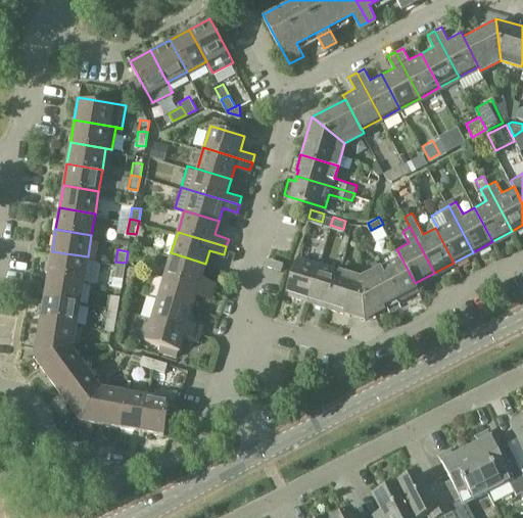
[(48,273),(84,279),(88,256),(52,251),(51,253),(47,256),(46,265),(49,269),(48,273)]
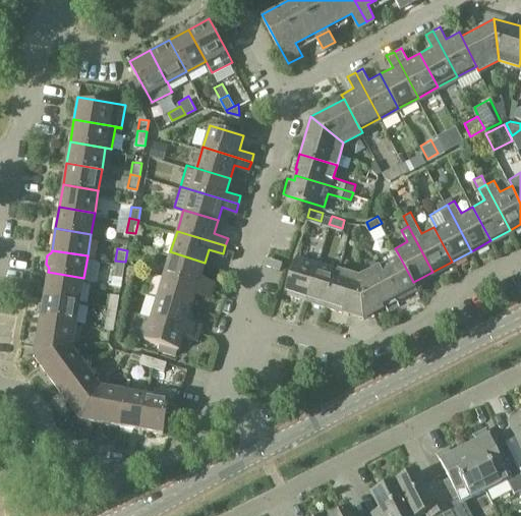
[(200,276),(205,263),(170,251),(164,273),(213,288),(215,280),(200,276)]
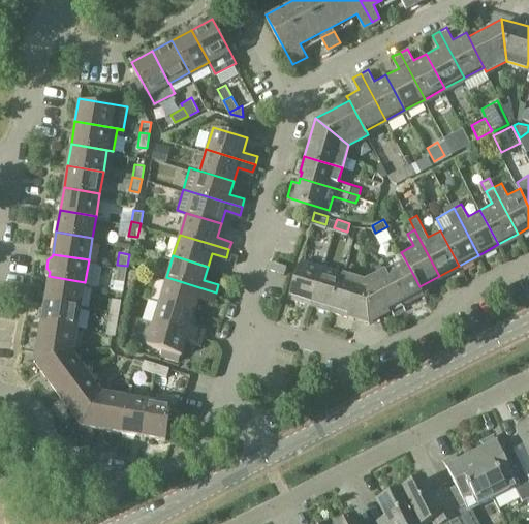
[(288,296),(310,303),(322,265),(301,257),(288,296)]
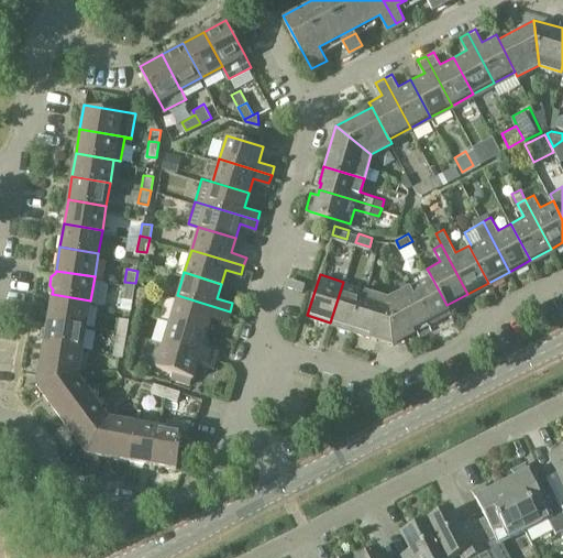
[(446,305),(430,274),(409,285),(429,321),(450,310),(446,305)]
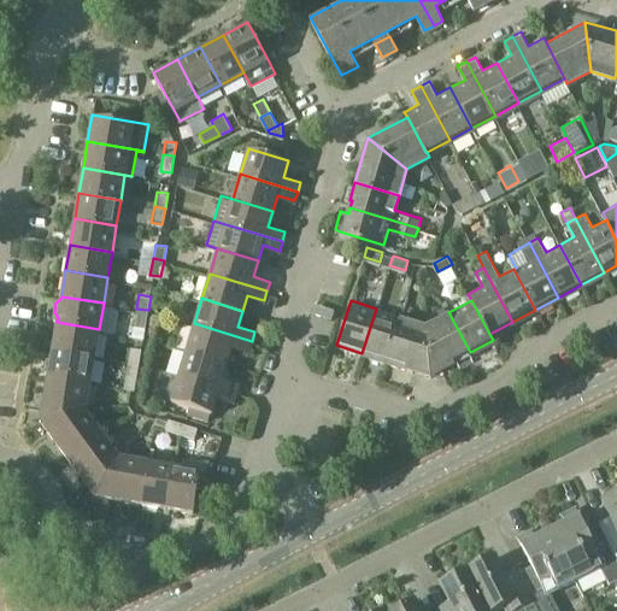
[(148,310),(136,309),(134,324),(145,327),(148,310)]
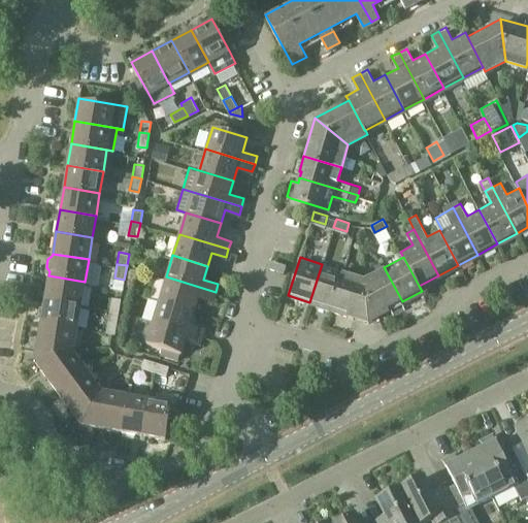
[(342,270),(322,264),(309,302),(331,308),(342,270)]
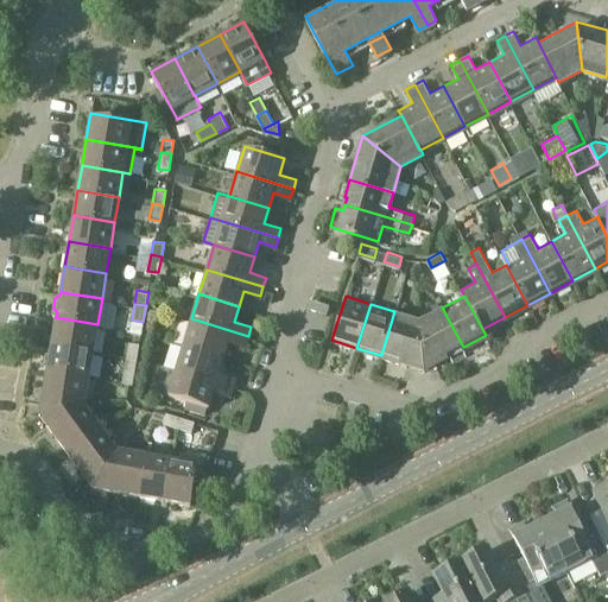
[(463,347),(442,308),(419,319),(424,368),(463,347)]
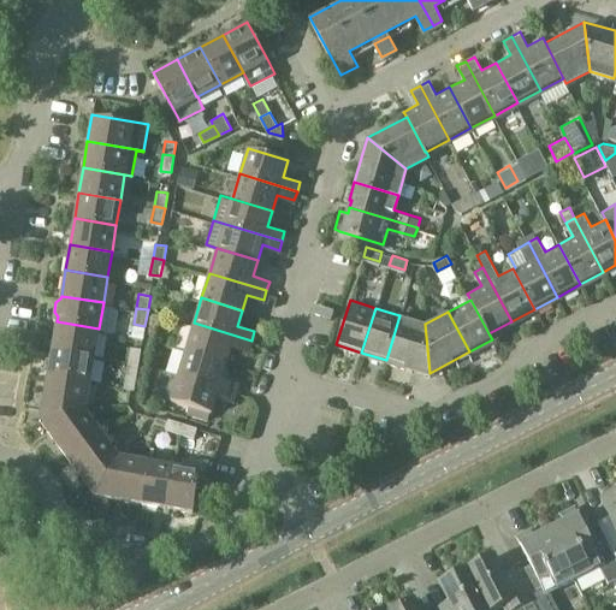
[(430,373),(425,324),(400,315),(386,360),(430,373)]
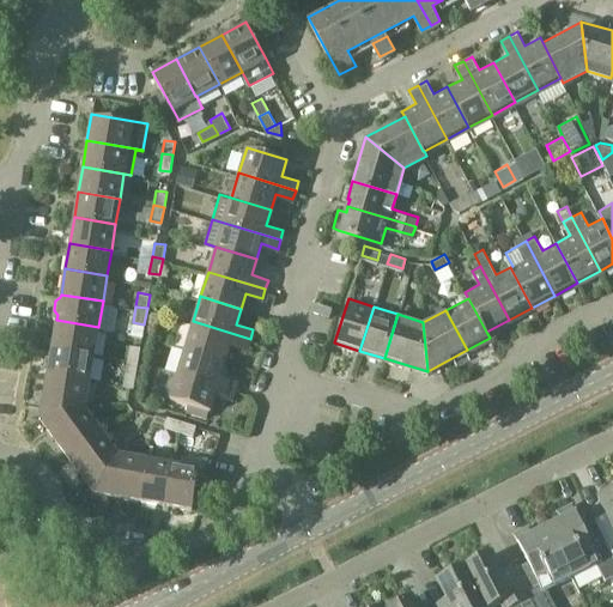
[(53,345),(93,352),(98,327),(56,320),(53,345)]
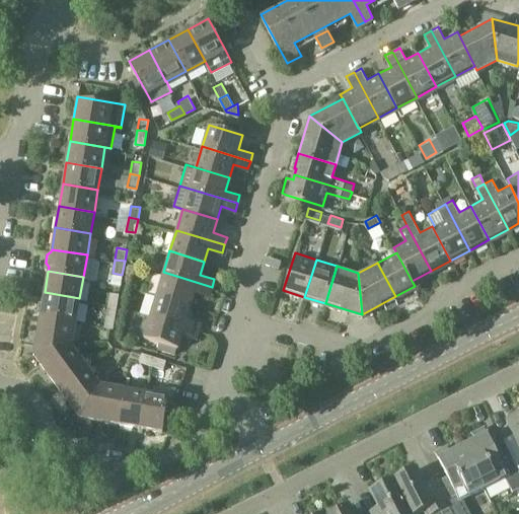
[(209,294),(212,287),(163,272),(157,293),(191,303),(195,290),(209,294)]
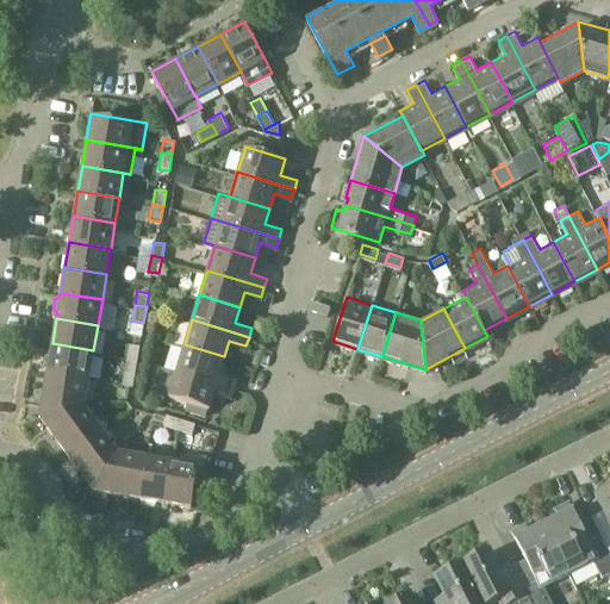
[(129,342),(126,356),(137,357),(139,343),(129,342)]
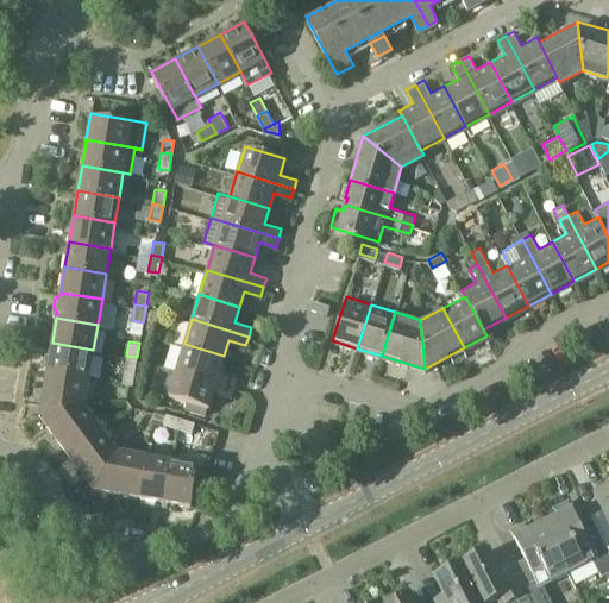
[(48,368),(89,375),(93,350),(52,343),(51,349),(46,352),(44,362),(48,366),(48,368)]
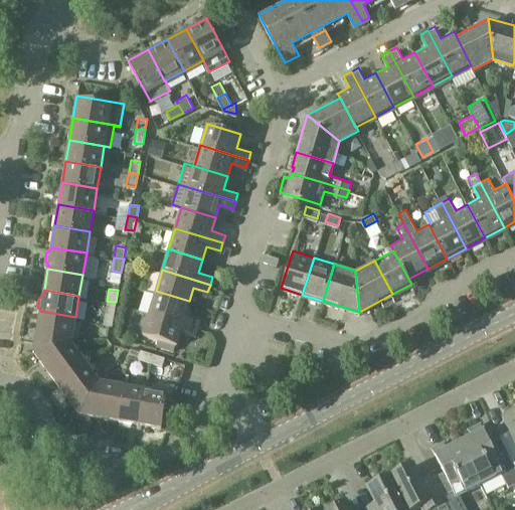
[(185,314),(189,301),(156,291),(149,311),(197,326),(199,318),(185,314)]
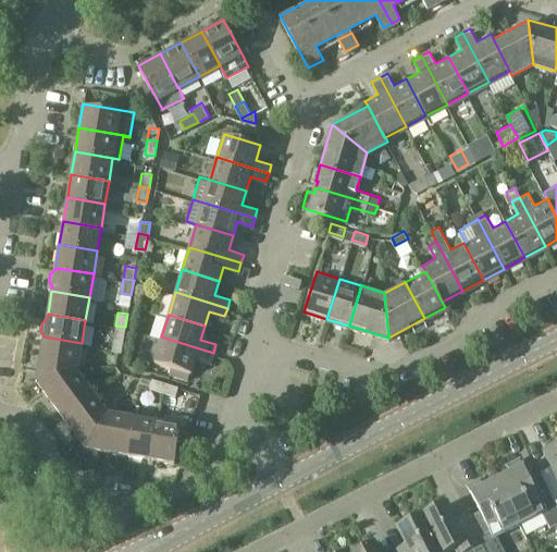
[(125,327),(115,326),(111,350),(122,351),(125,327)]
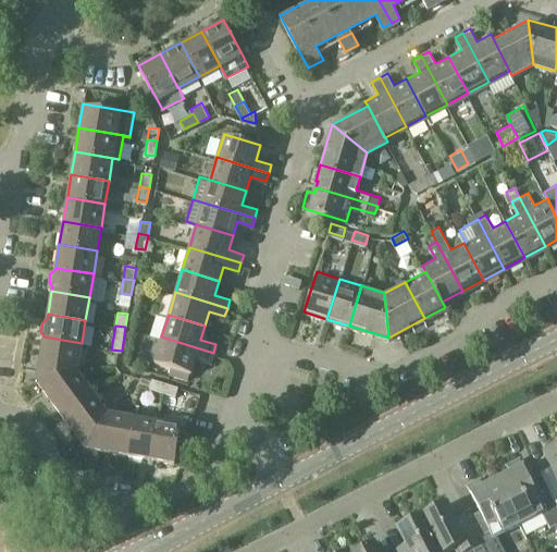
[(37,378),(77,368),(82,343),(44,336),(37,378)]
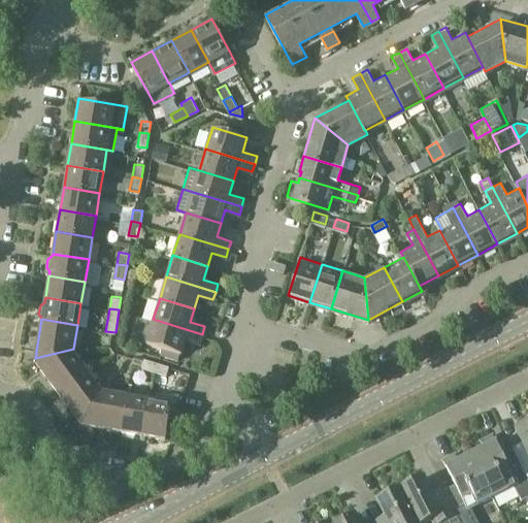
[(202,334),(153,319),(146,341),(162,347),(161,352),(177,357),(179,352),(182,352),(186,337),(200,342),(202,334)]
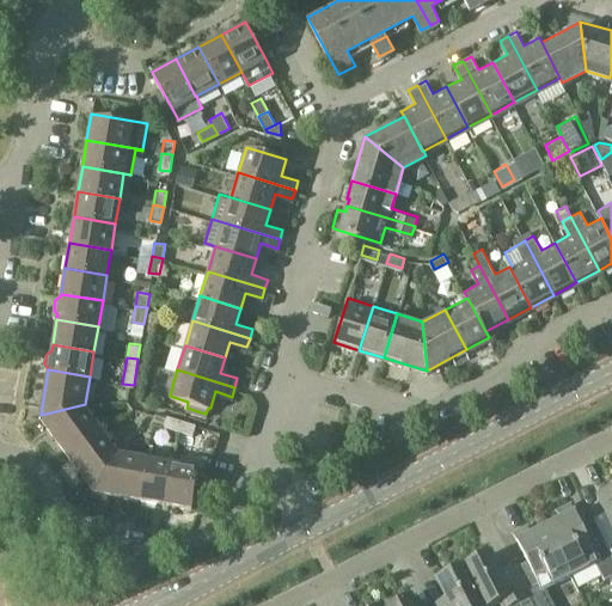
[(67,452),(102,428),(85,404),(41,415),(67,452)]
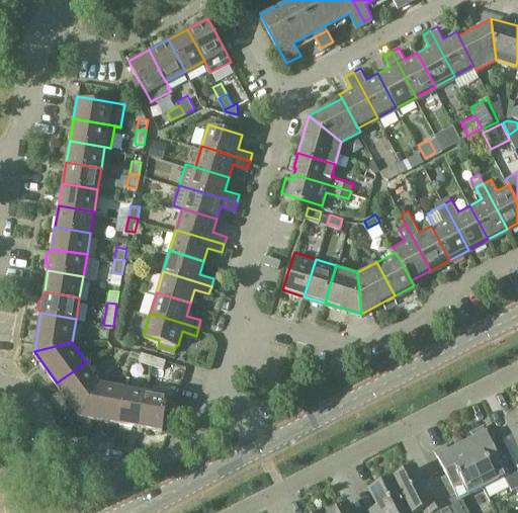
[(151,362),(154,353),(142,350),(139,358),(151,362)]
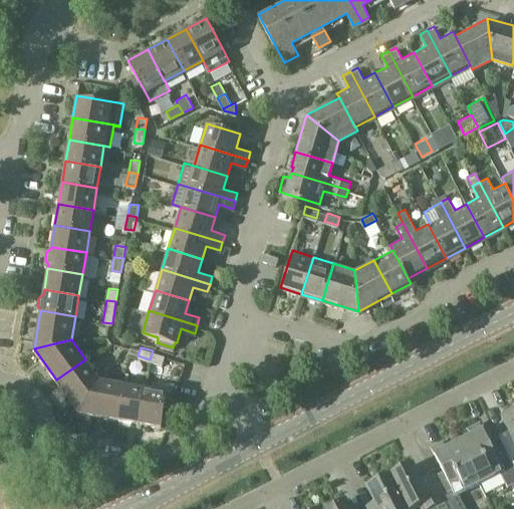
[(153,350),(150,359),(162,362),(165,354),(153,350)]
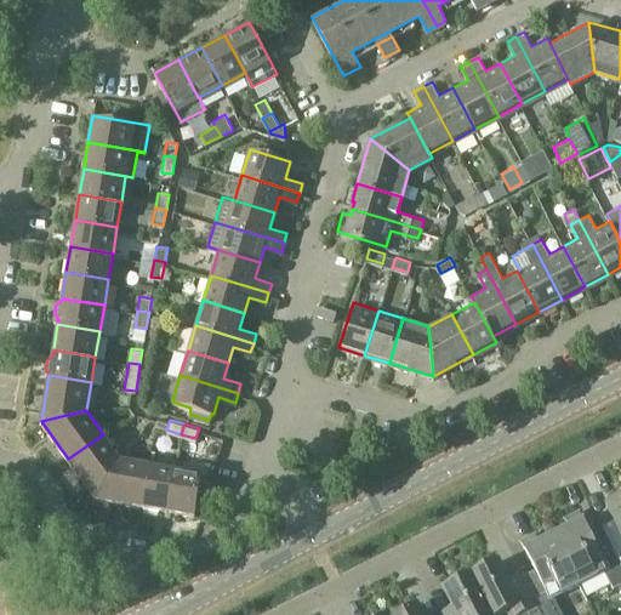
[(96,497),(120,457),(103,434),(68,459),(96,497)]
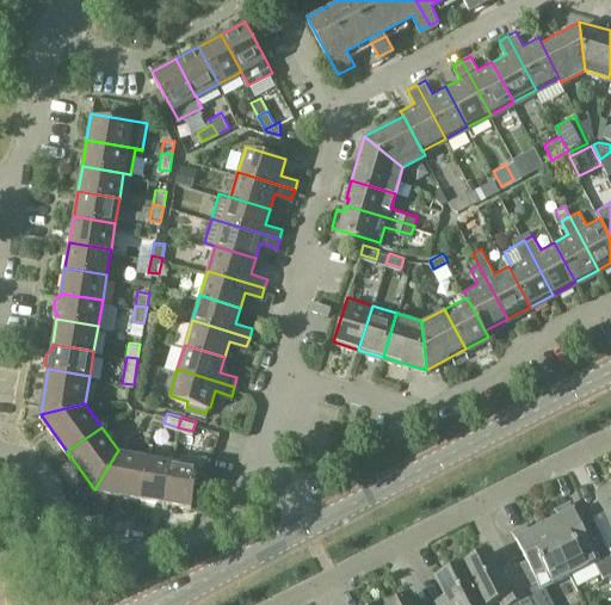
[(140,497),(147,455),(118,450),(94,489),(140,497)]
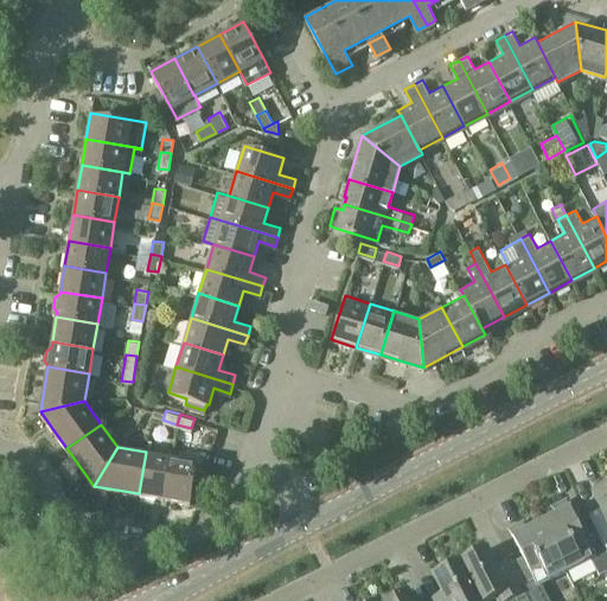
[(164,498),(171,456),(146,452),(139,493),(164,498)]
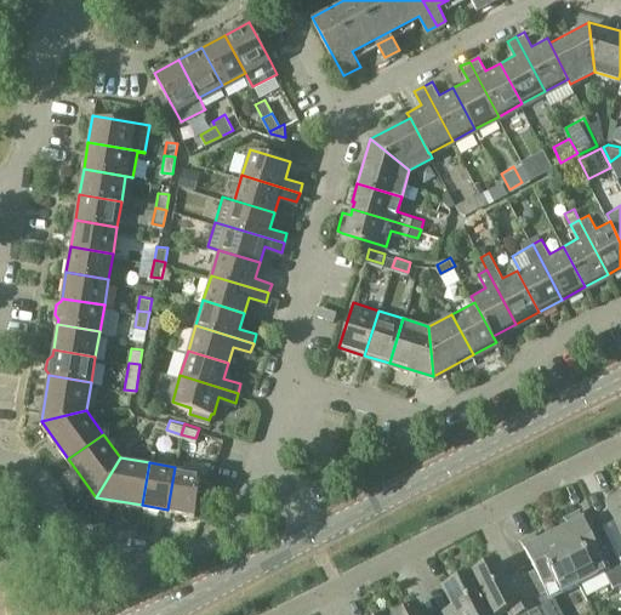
[(175,467),(167,510),(194,513),(201,472),(175,467)]
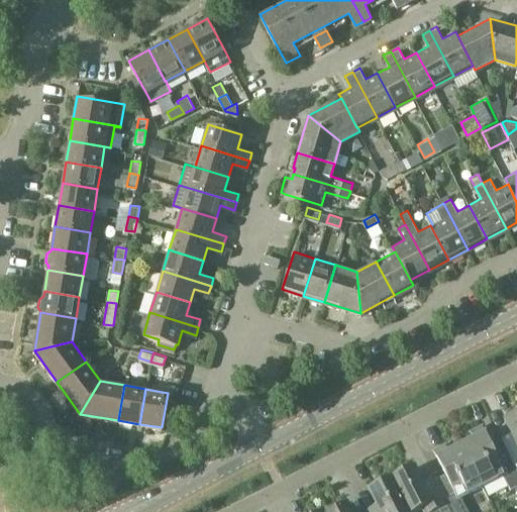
[(516,409),(506,416),(515,433),(503,439),(511,453),(516,466),(516,409)]
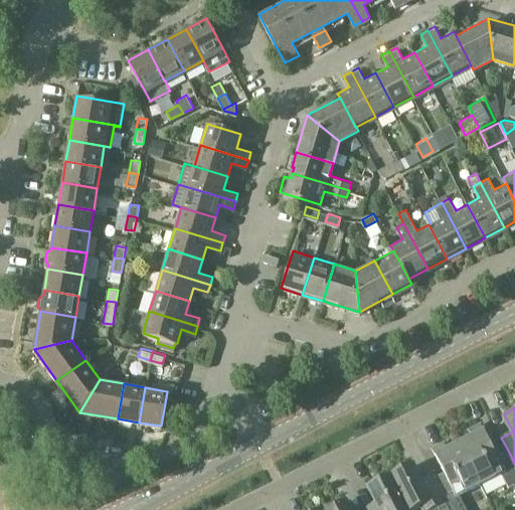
[(472,433),(459,440),(480,481),(501,470),(509,484),(514,480),(514,464),(509,452),(499,458),(480,420),(469,427),(472,433)]
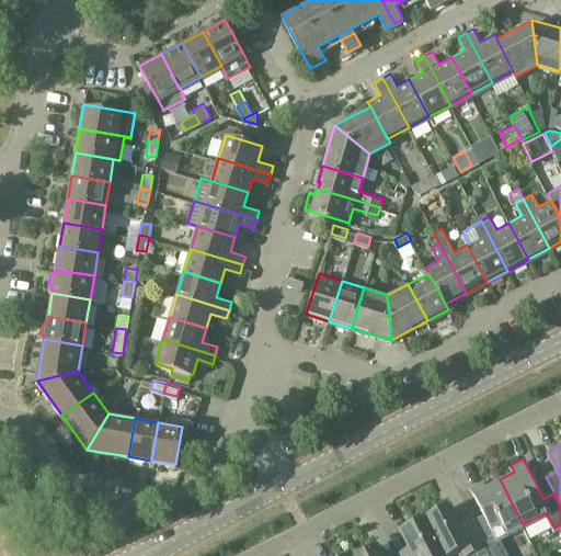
[(493,531),(483,536),(492,555),(510,555),(500,536),(523,524),(500,479),(487,486),(483,479),(470,486),(493,531)]
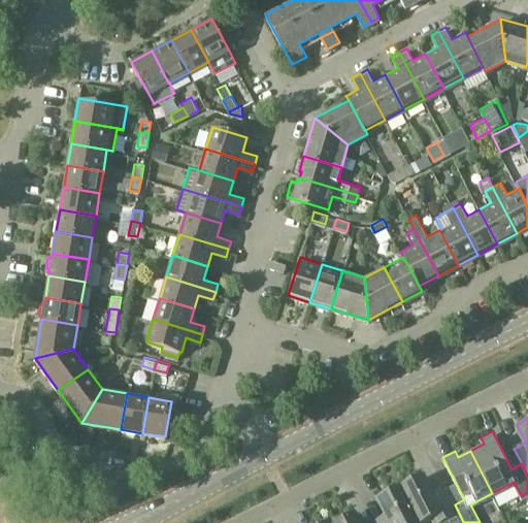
[(429,484),(423,472),(399,484),(419,522),(431,516),(435,522),(463,522),(455,504),(440,478),(429,484)]
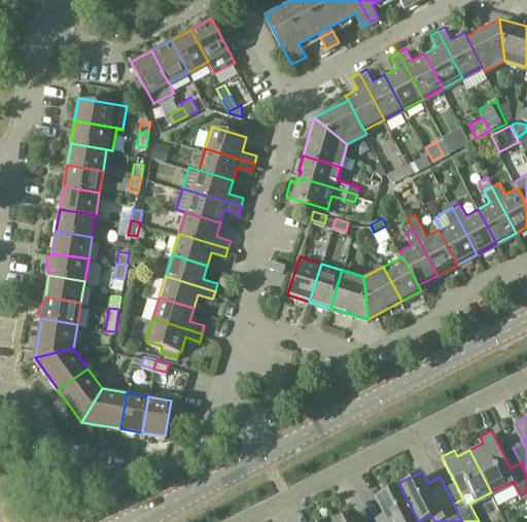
[(398,483),(377,494),(384,511),(372,517),(374,521),(375,521),(415,521),(418,521),(398,483)]
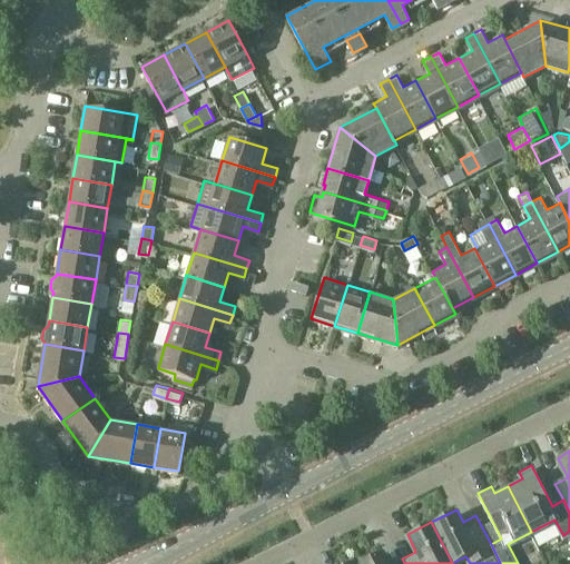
[(405,563),(404,563),(401,563),(390,563),(384,551),(359,563),(357,560),(355,561),(356,563),(405,563)]
